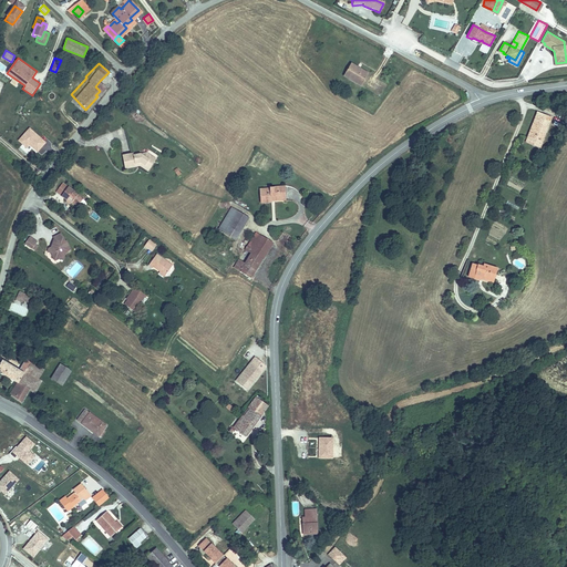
[(344,74),(362,85),(369,73),(352,63),(344,74)]
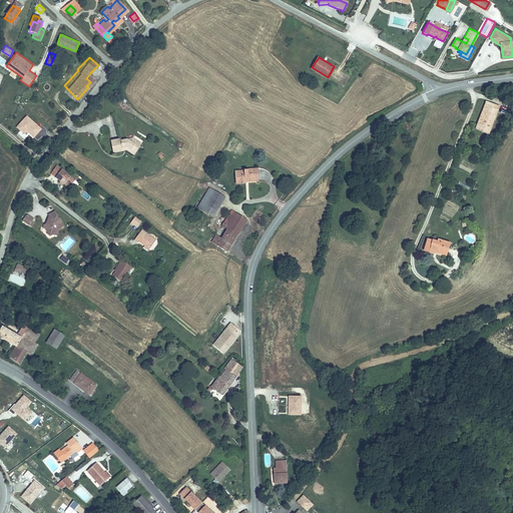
[(90,73),(86,78),(90,82),(86,86),(88,87),(96,79),(90,73)]
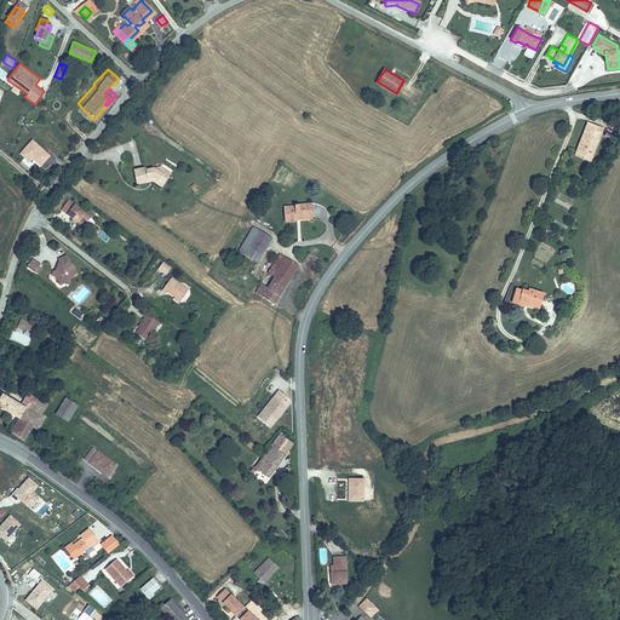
[(587,160),(597,135),(587,130),(590,124),(578,119),(577,122),(563,155),(577,160),(578,156),(587,160)]
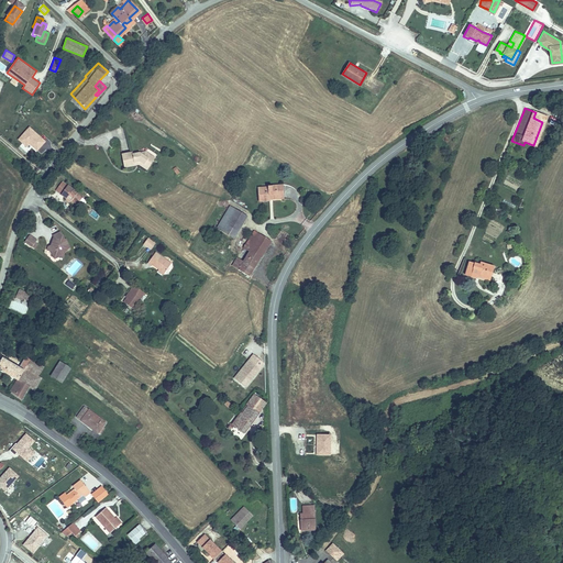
[(533,118),(542,122),(544,117),(536,112),(533,118)]
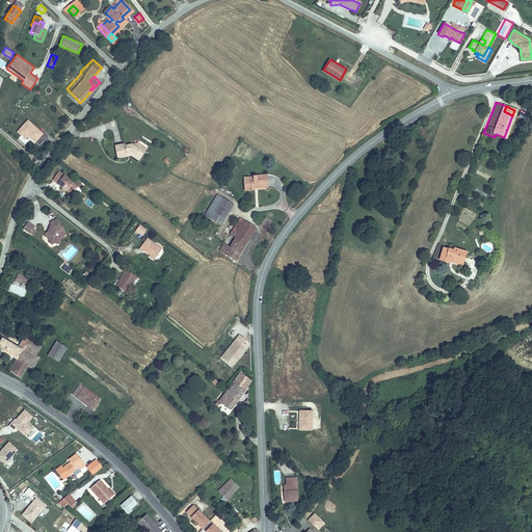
[(47,126),(50,122),(43,114),(38,117),(47,126)]
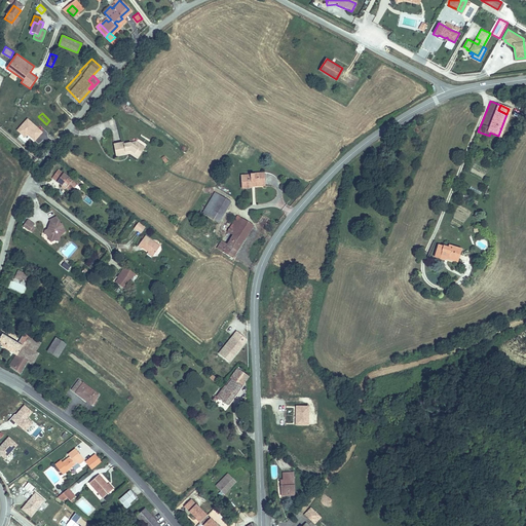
[(21,134),(19,137),(25,143),(30,138),(34,142),(43,132),(28,117),(16,130),(21,134)]
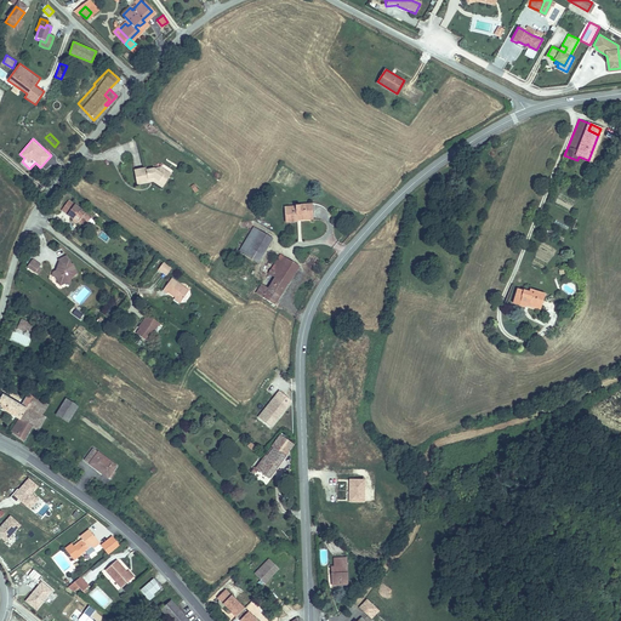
[(146,166),(143,153),(140,153),(137,141),(131,142),(137,169),(146,166)]
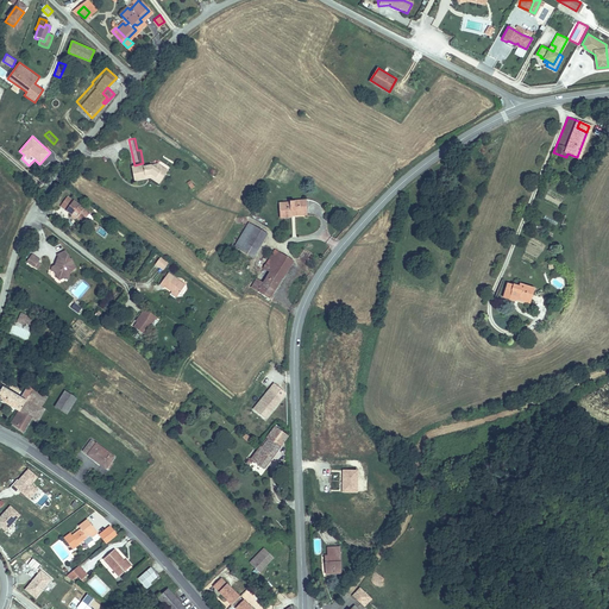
[(471,145),(473,150),(484,144),(482,139),(471,145)]
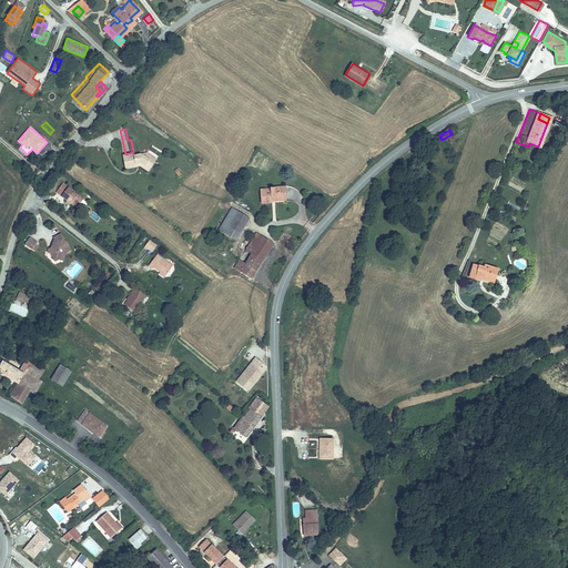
[(131,154),(120,156),(122,171),(132,170),(131,165),(138,164),(141,166),(145,161),(150,164),(153,160),(145,154),(131,156),(131,154)]
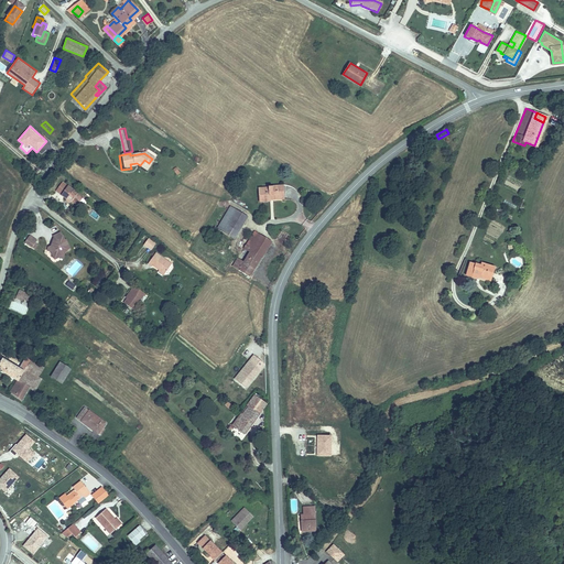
[(149,163),(144,160),(140,165),(137,163),(130,164),(131,169),(137,167),(142,171),(149,163)]
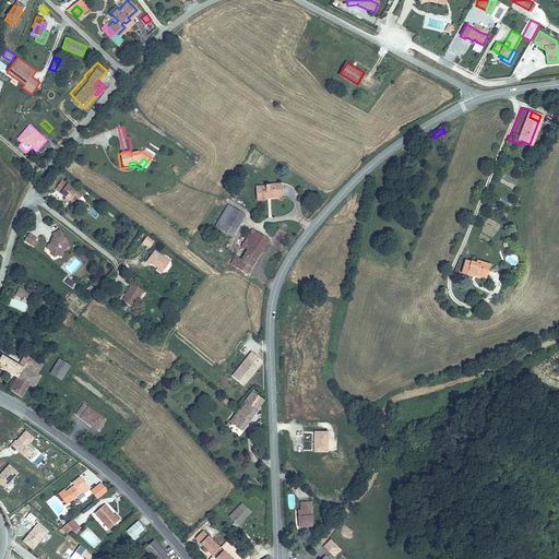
[(269,195),(273,194),(273,191),(276,190),(275,182),(261,186),(262,187),(252,189),(253,200),(264,198),(263,193),(269,193),(269,195)]
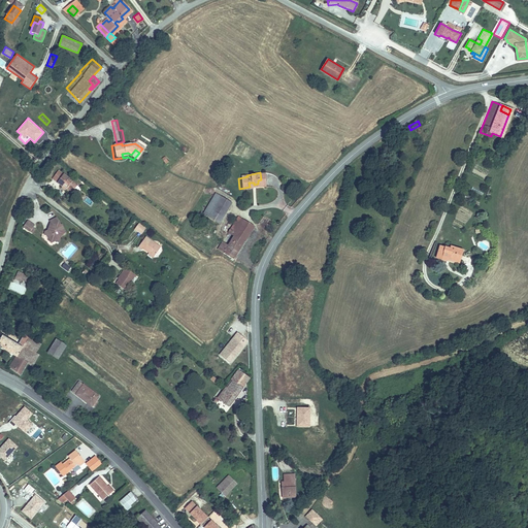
[(57,174),(51,183),(60,189),(62,187),(67,190),(66,191),(70,194),(74,188),(57,174)]
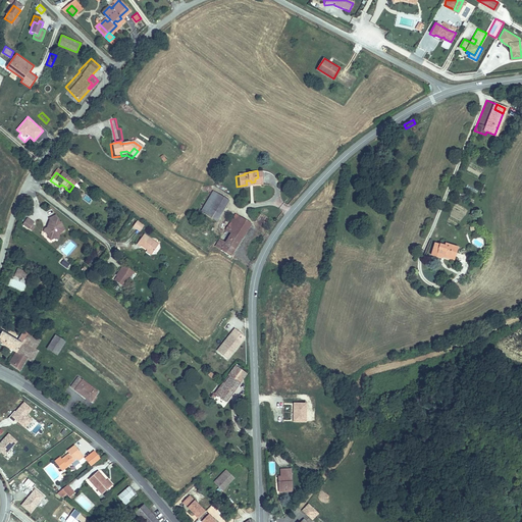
[(83,193),(81,197),(90,203),(92,199),(83,193)]
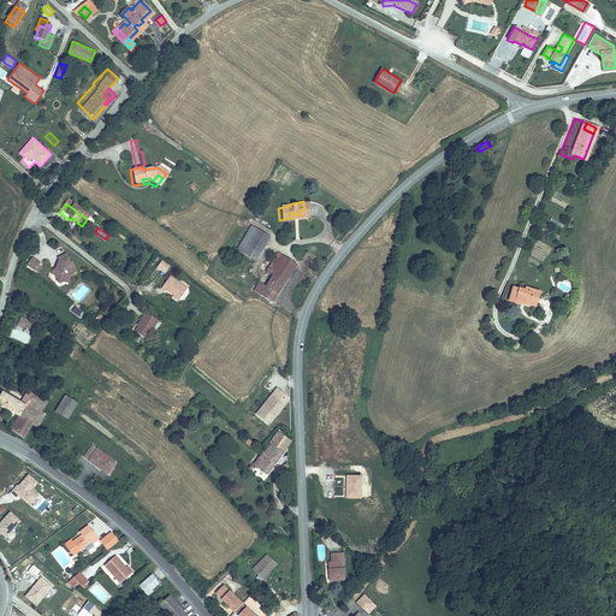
[(247,229),(236,254),(238,255),(242,249),(252,231),(247,229)]
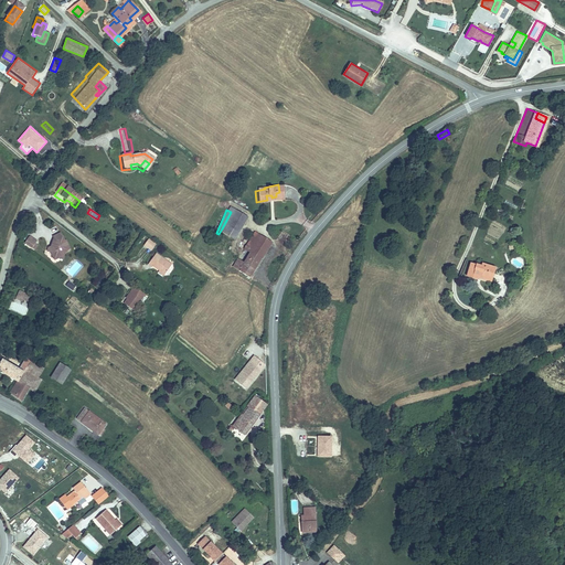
[(222,228),(219,234),(234,242),(245,219),(231,212),(222,228)]
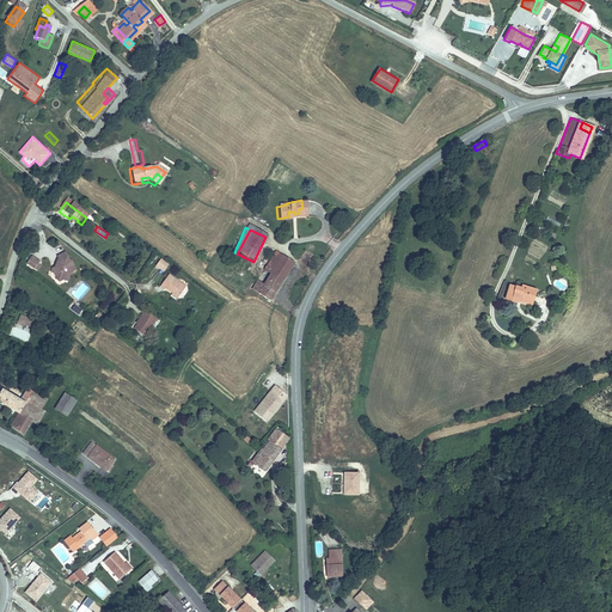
[(274,301),(285,277),(280,275),(282,268),(288,271),(291,267),(280,259),(281,257),(282,255),(275,252),(265,270),(271,274),(264,286),(259,283),(256,292),(274,301)]
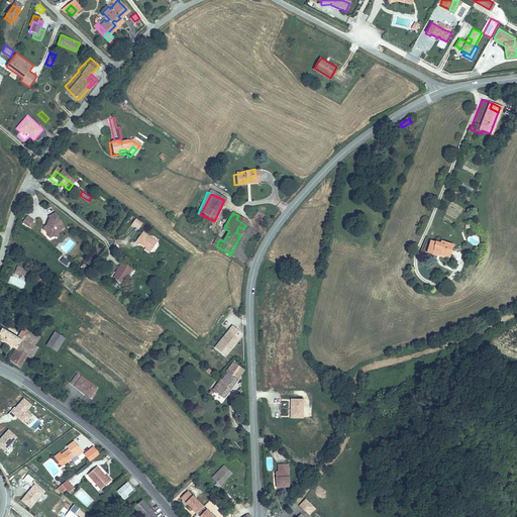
[(57,216),(48,219),(50,225),(49,226),(45,225),(44,228),(40,228),(40,231),(44,231),(47,239),(53,237),(57,239),(60,233),(65,231),(61,222),(59,223),(57,216)]
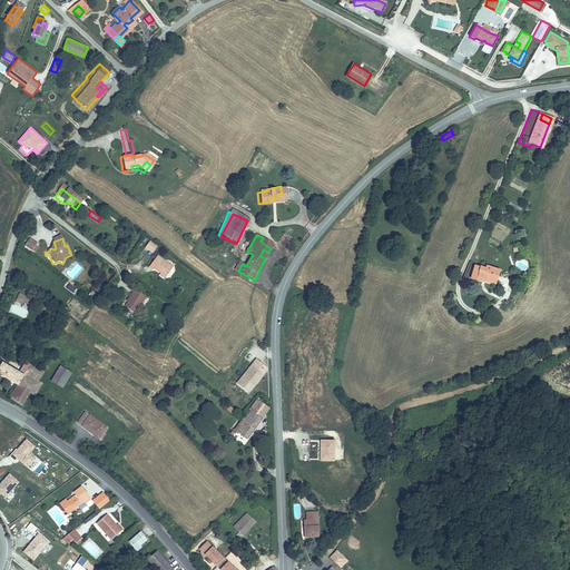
[(28,242),(25,246),(31,251),(33,246),(35,246),(28,242)]
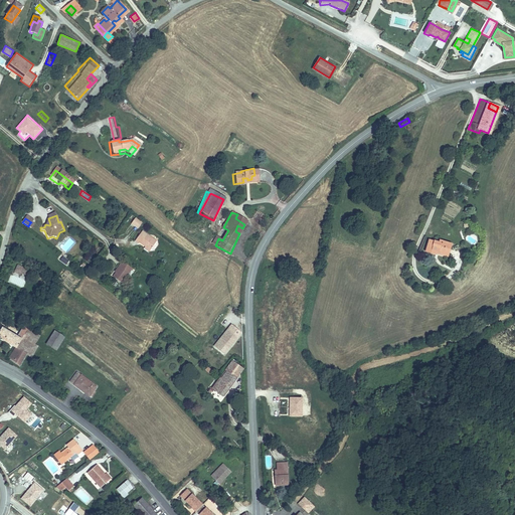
[(139,241),(144,245),(149,248),(155,240),(140,229),(133,240),(138,243),(139,241)]
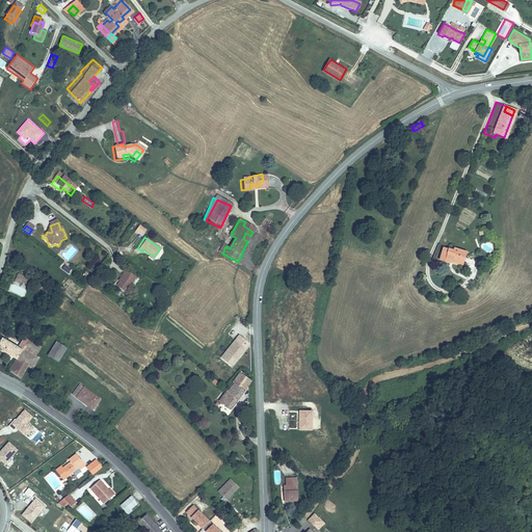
[(443,270),(444,267),(445,265),(447,266),(446,268),(451,270),(452,268),(456,270),(460,258),(449,253),(448,255),(439,250),(432,266),(443,270)]
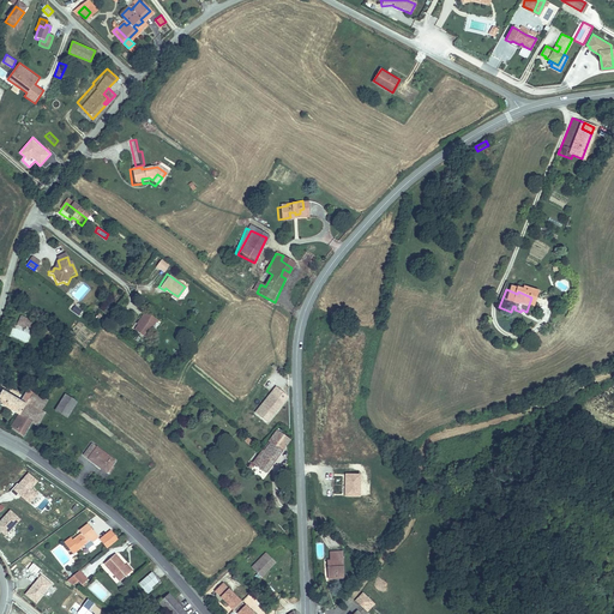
[(145,309),(142,314),(144,317),(138,324),(136,327),(144,333),(156,318),(145,309)]
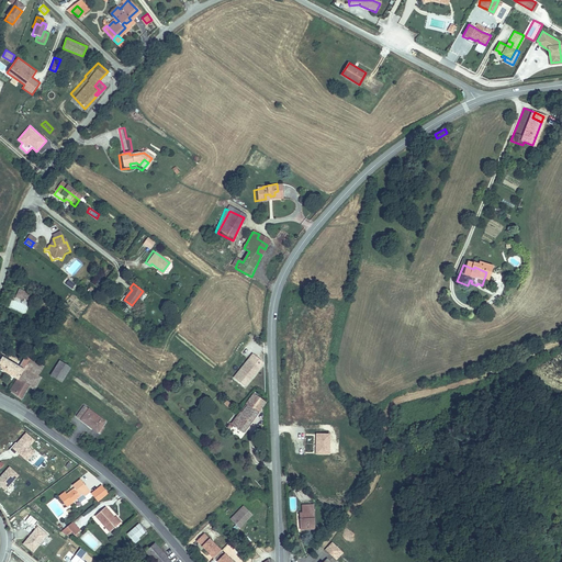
[(21,300),(27,302),(30,296),(22,293),(21,296),(23,296),(21,300)]
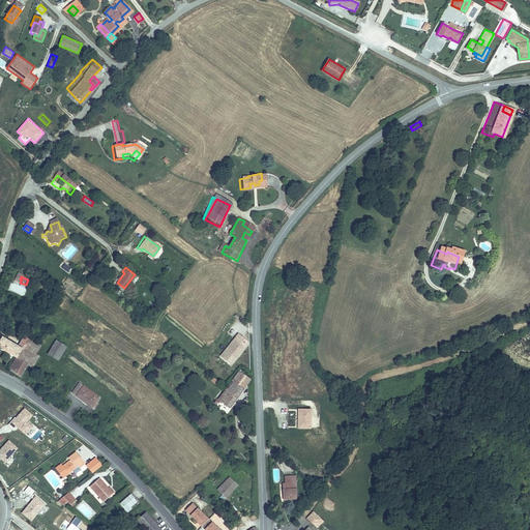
[(0,347),(16,356),(17,357),(18,357),(27,343),(22,340),(19,346),(2,337),(0,342),(0,347)]
